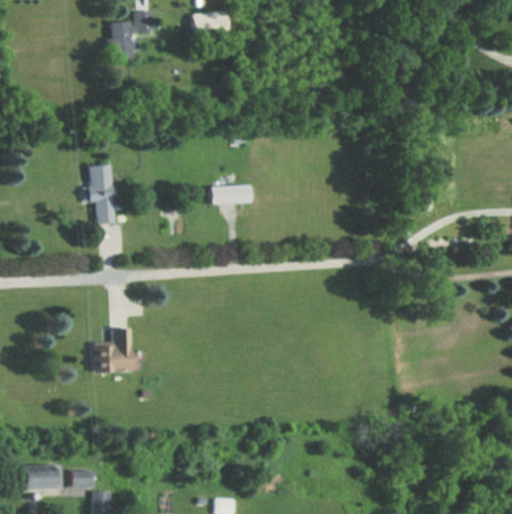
[(192,15),(194,36),(238,31),(235,10),(192,15)]
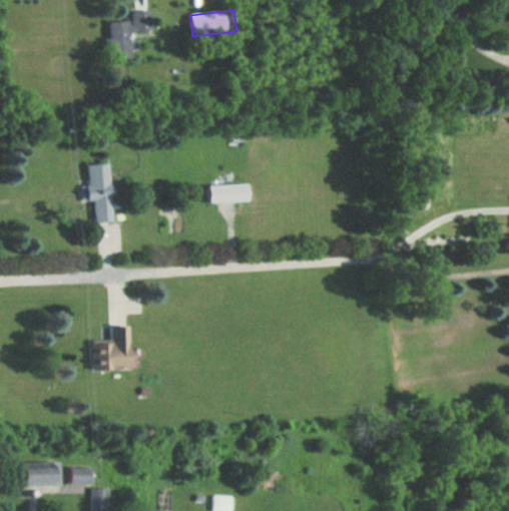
[(110,23),(111,59),(132,58),(131,34),(153,33),(152,12),(132,12),(132,22),(110,23)]
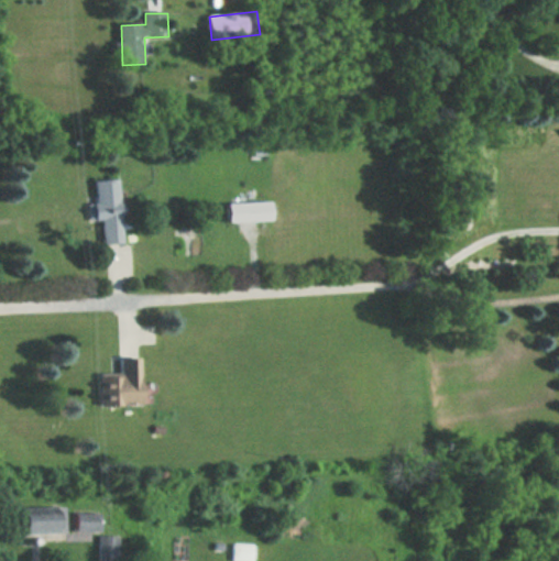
[(96,182),(97,202),(89,204),(90,223),(103,223),(105,246),(124,245),(122,180),(96,182)]
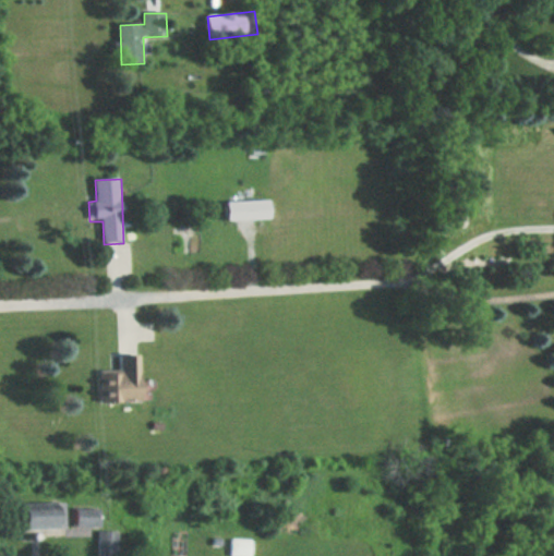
[(142,402),(142,354),(120,354),(120,372),(99,372),(99,402),(142,402)]
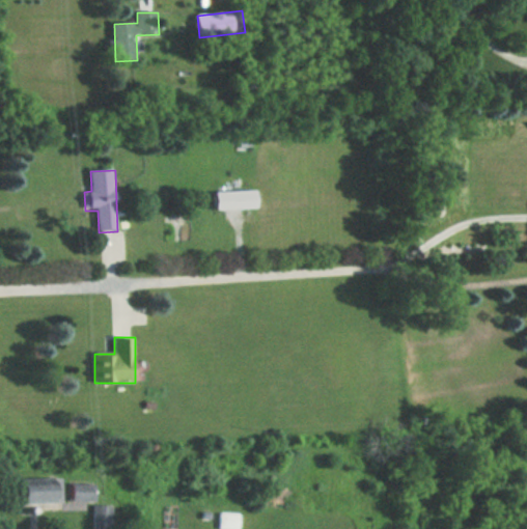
[(64,503),(64,479),(21,479),(21,503),(64,503)]
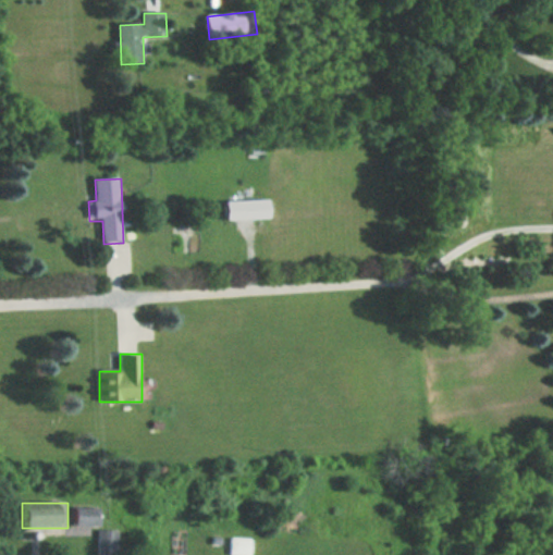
[(77,528),(100,528),(100,509),(77,509),(77,528)]
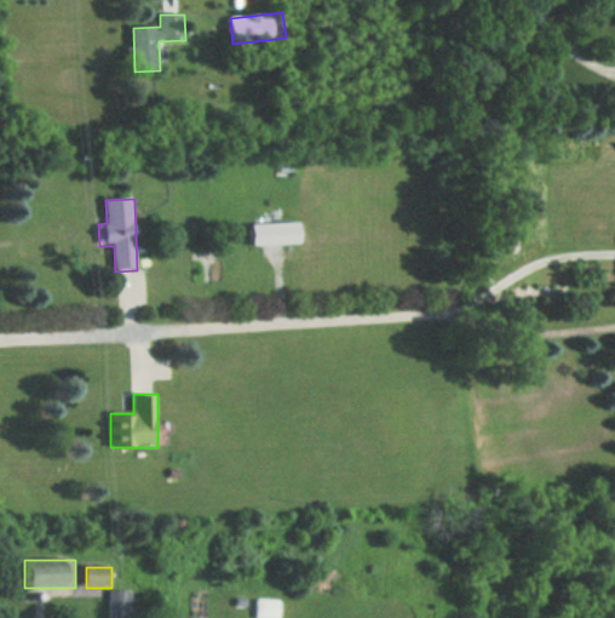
[(133,617),(133,594),(113,594),(113,617),(133,617)]
